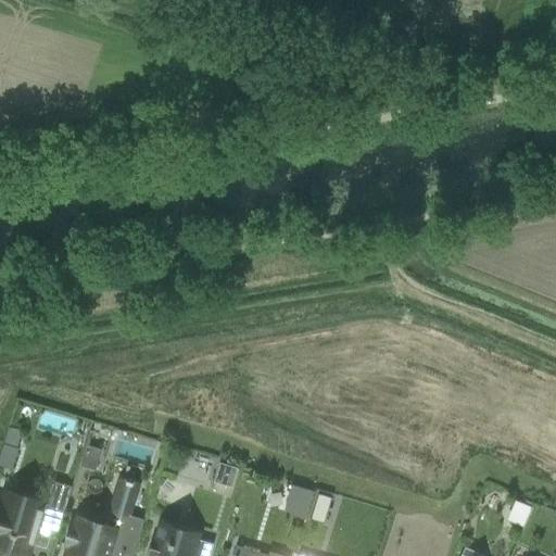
[(3,444),(16,447),(22,430),(8,427),(3,444)]
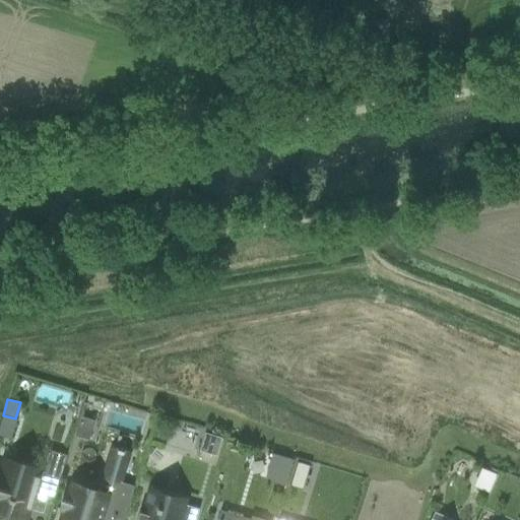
[(80,415),(74,435),(88,439),(94,420),(80,415)]
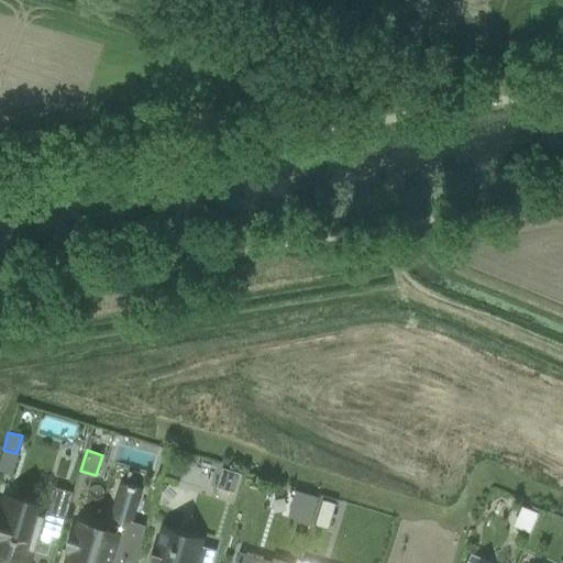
[(222,468),(216,488),(234,494),(240,474),(222,468)]
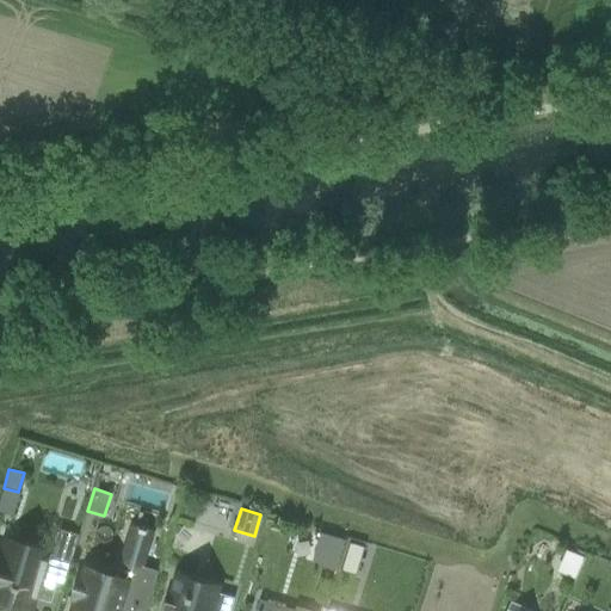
[(6,539),(1,555),(0,554),(0,598),(1,598),(1,600),(0,600),(0,602),(18,608),(19,606),(18,606),(19,604),(31,608),(34,599),(51,605),(56,587),(63,588),(80,535),(61,529),(54,549),(59,550),(57,555),(6,539)]
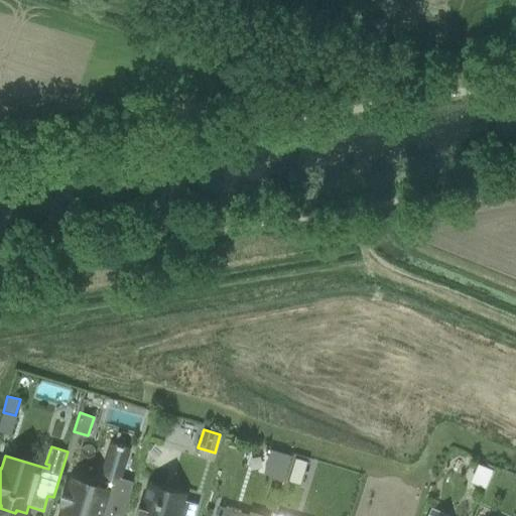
[(271,450),(264,476),(281,481),(289,456),(271,450)]
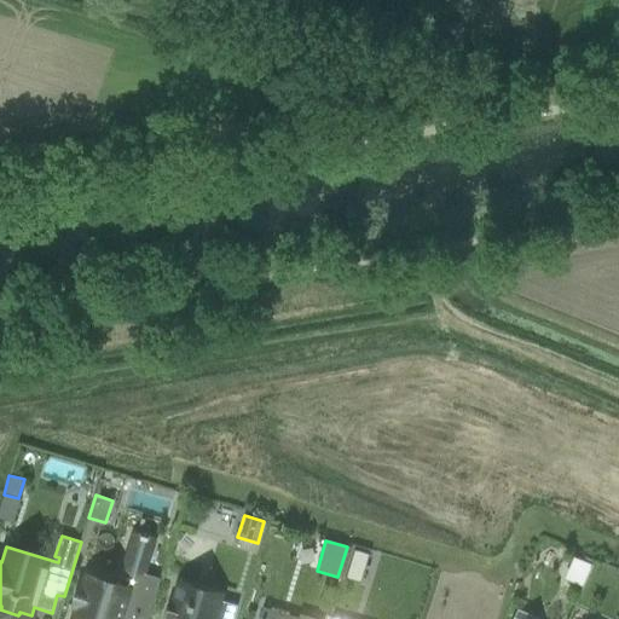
[(354,549),(345,578),(360,583),(369,554),(354,549)]
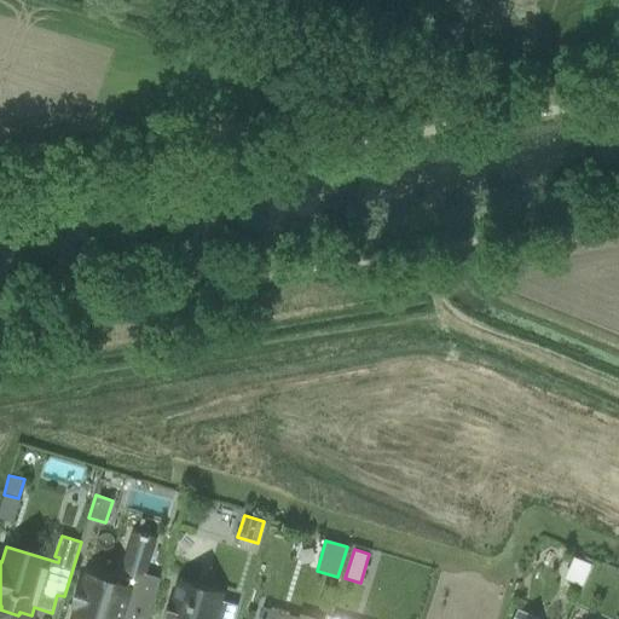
[(576,557),(566,579),(583,586),(593,566),(576,557)]
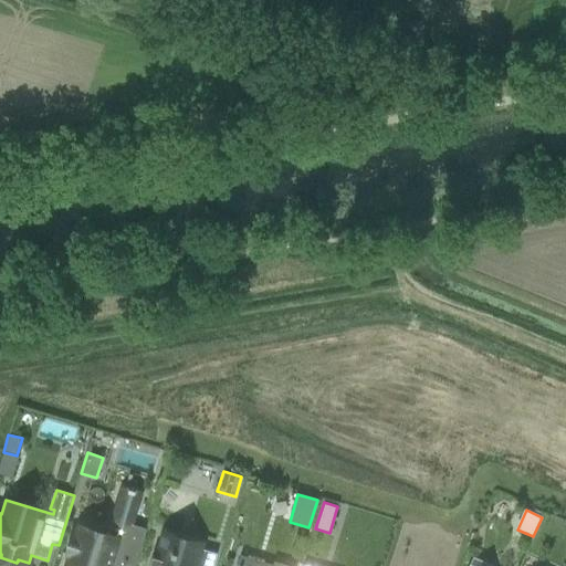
[(135,565),(147,528),(115,519),(109,537),(81,528),(79,534),(75,533),(69,556),(72,557),(69,565),(135,565)]
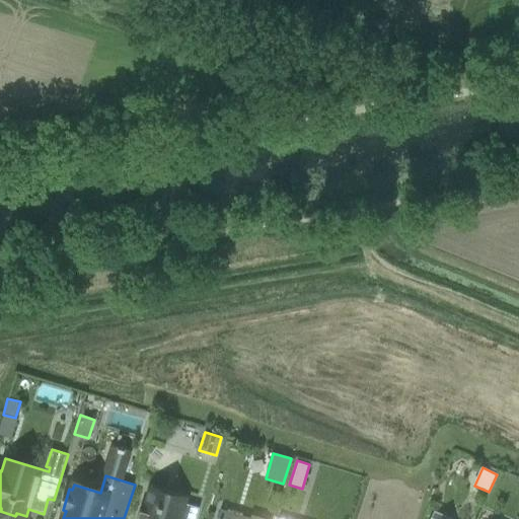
[(195,518),(199,507),(182,503),(179,513),(145,502),(142,511),(140,510),(137,518),(139,518),(195,518)]
